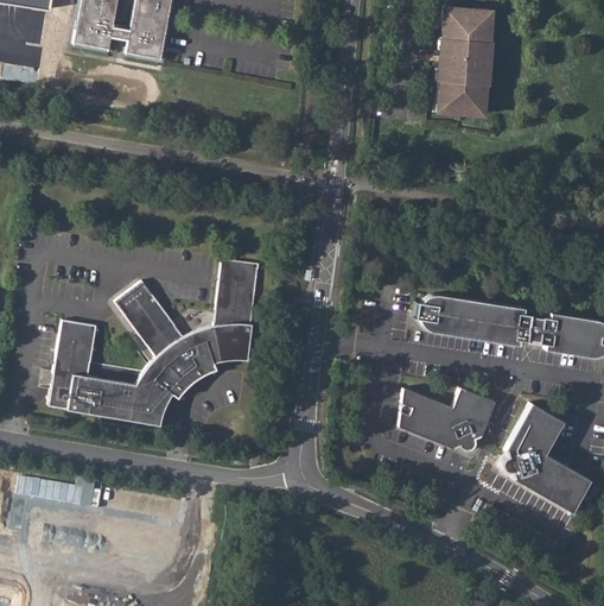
[(0,0),(0,4),(50,12),(51,0),(0,0)]
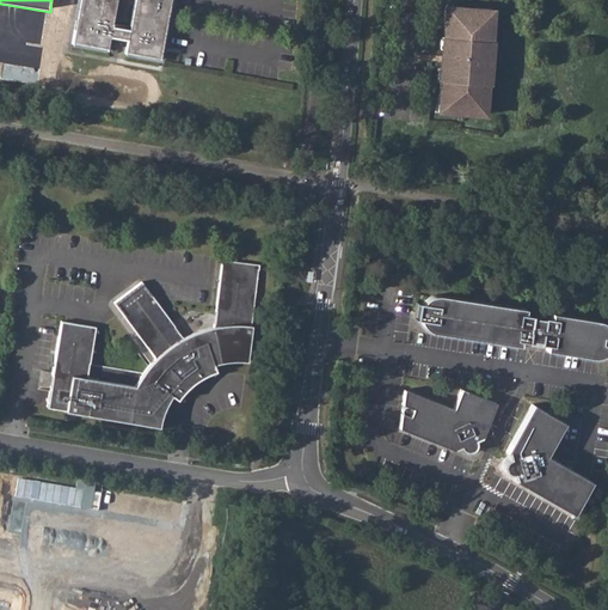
[(83,0),(75,46),(110,52),(112,40),(130,43),(128,55),(164,61),(174,0),(83,0)]
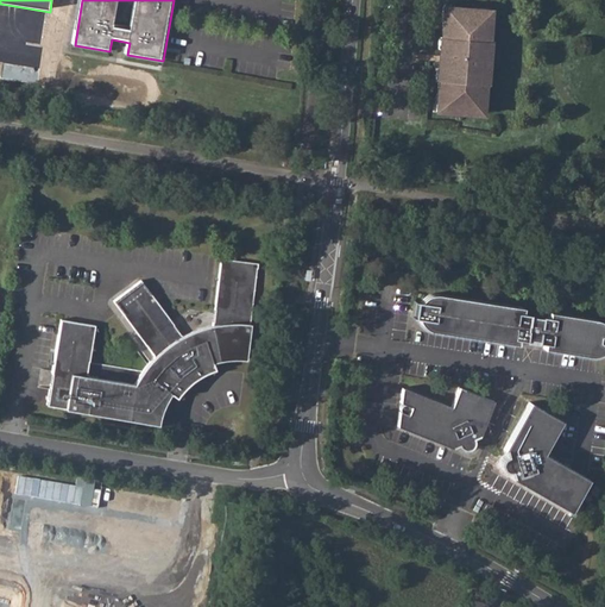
[(453,16),(446,16),(446,23),(445,39),(448,39),(447,45),(443,45),(443,52),(442,68),(441,75),(445,76),(445,82),(441,81),(440,98),(439,98),(439,106),(446,106),(446,113),(479,116),(479,108),(486,110),(487,101),(486,101),(487,86),(486,86),(487,74),(491,74),(492,55),(489,55),(490,43),(491,43),(492,27),(493,27),(493,19),(486,19),(487,12),(454,10),(453,16)]
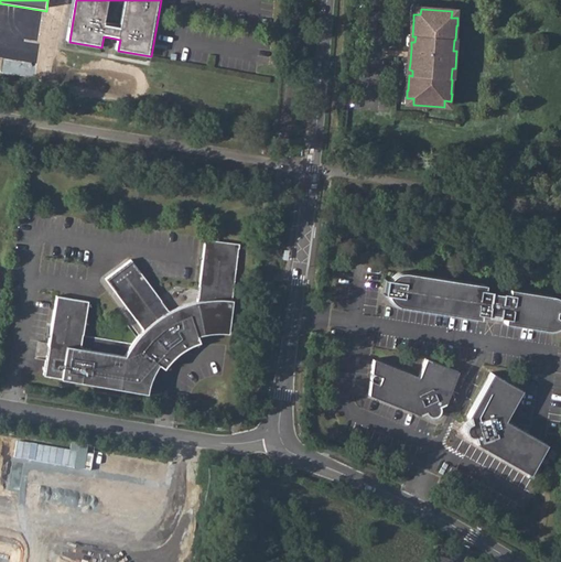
[(58,298),(45,377),(149,393),(152,382),(154,376),(158,369),(162,363),(168,356),(175,349),(181,345),(189,341),(201,336),(208,335),(215,334),(222,334),(229,334),(240,246),(207,241),(200,304),(192,305),(186,307),(179,310),(172,313),(133,261),(107,280),(133,315),(147,332),(143,335),(139,341),(136,345),(85,337),(90,303),(58,298)]
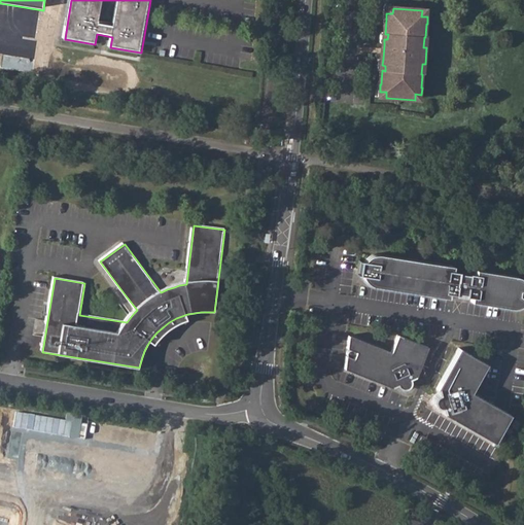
[(362,261),(360,275),(364,276),(365,278),(368,282),(372,285),(377,287),(452,299),(452,296),(458,296),(458,294),(468,295),(468,299),(474,300),(474,303),(512,309),(516,310),(520,310),(523,309),(523,280),(520,278),(517,277),(479,272),(479,276),(473,275),(473,276),(463,275),(463,274),(456,272),(456,268),(391,257),(380,255),(377,255),(374,256),(371,257),(368,261),(362,261)]
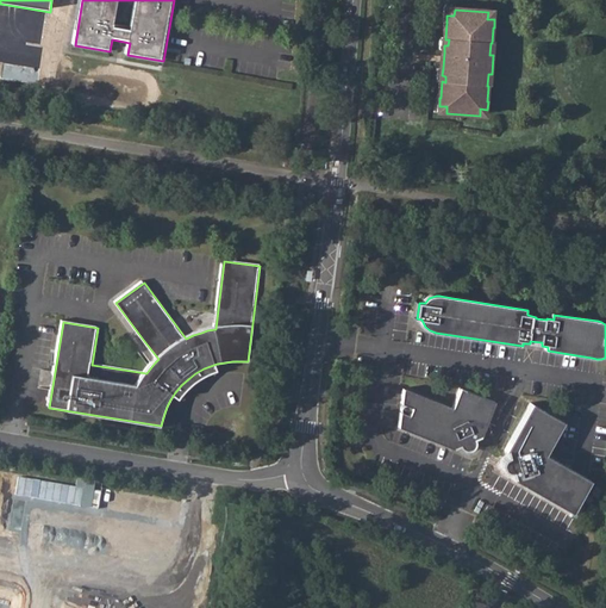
[(485,439),(498,403),(463,390),(456,410),(406,390),(405,405),(416,409),(412,417),(404,414),(401,428),(457,451),(463,447),(464,450),(467,452),(469,452),(472,452),(474,452),(475,451),(478,448),(479,446),(479,444),(479,442),(478,441),(485,439)]
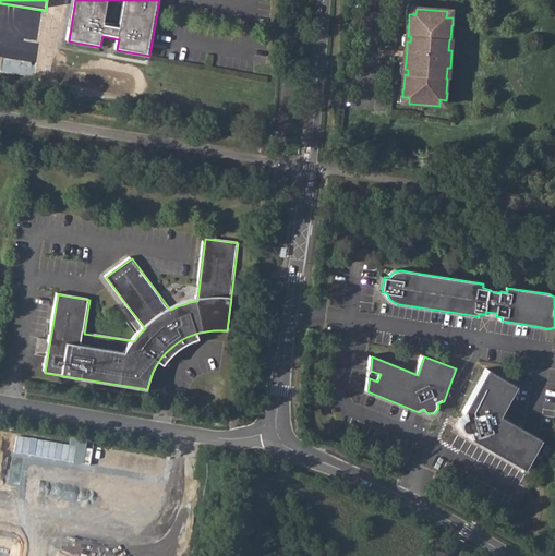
[(519,387),(490,370),(465,412),(467,418),(466,419),(465,419),(463,421),(461,422),(461,424),(461,426),(461,428),(462,431),(465,432),(467,433),(468,433),(470,433),(472,438),(526,470),(543,440),(502,417),(519,387)]
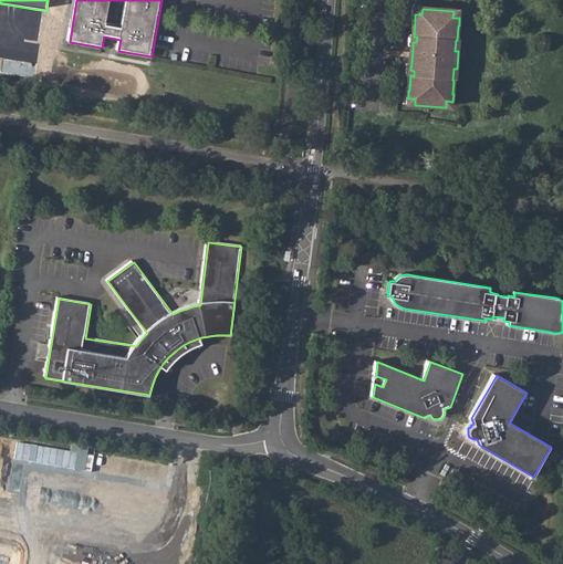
[(17,563),(19,554),(0,550),(0,563),(17,563)]
